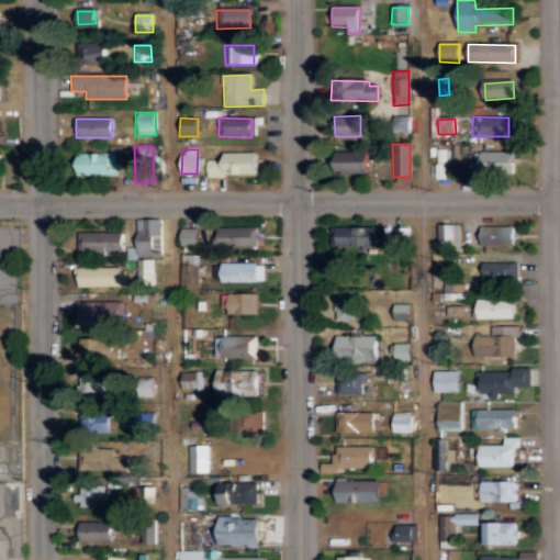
[(443,150),(435,150),(434,179),(444,179),(445,159),(441,159),(443,150)]
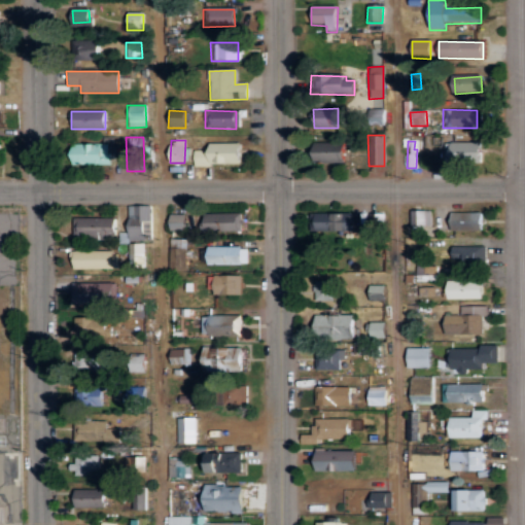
[(241,143),(208,144),(208,150),(193,150),(194,166),(242,165),(241,143)]
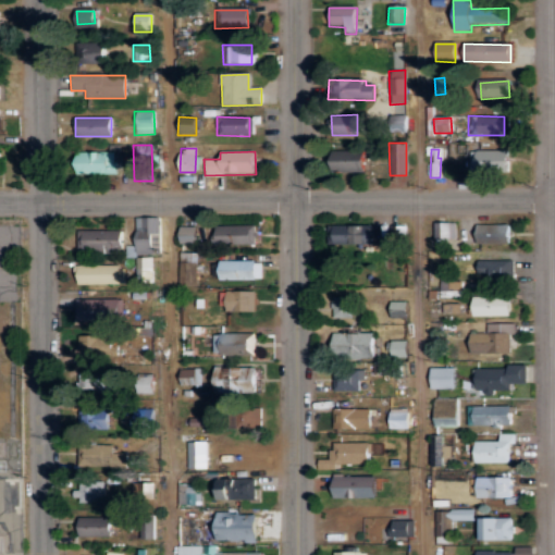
[(469,171),(510,172),(510,151),(469,151),(469,171)]
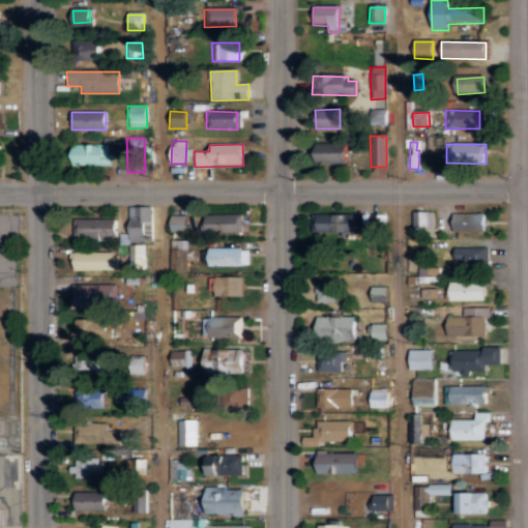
[(75,145),(75,166),(113,165),(112,154),(108,154),(108,145),(75,145)]
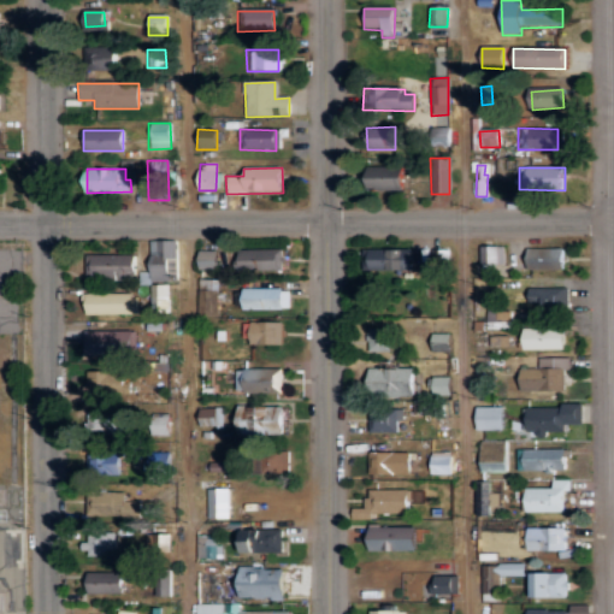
[(405,169),(367,170),(369,192),(406,190),(405,169)]
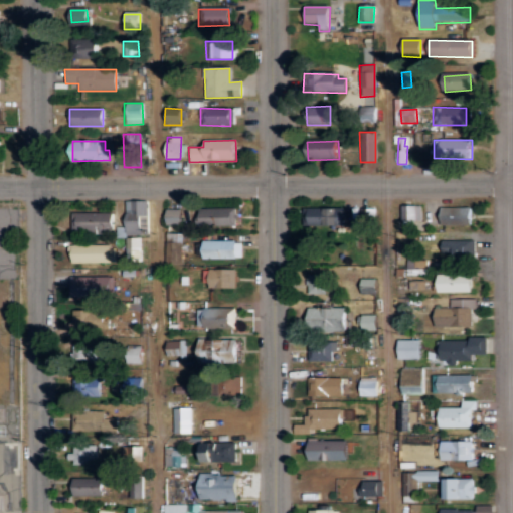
[(147,235),(146,201),(124,202),(125,235),(147,235)]
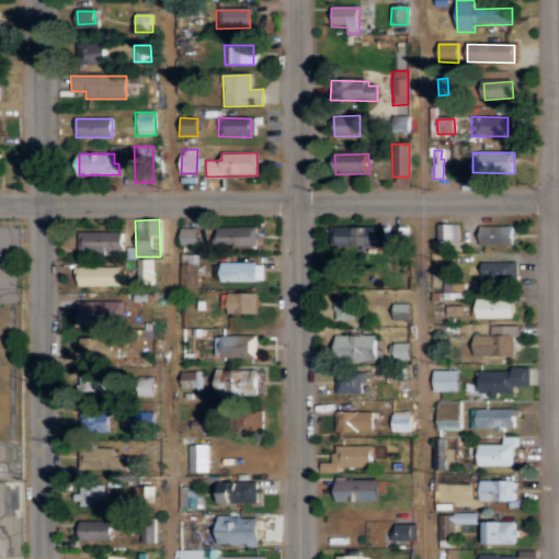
[(513,226),(479,227),(479,247),(514,246),(513,226)]
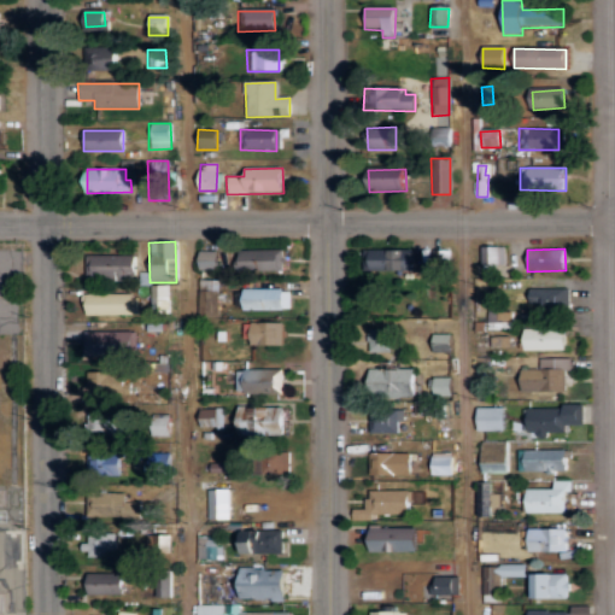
[(197,252),(198,271),(217,270),(217,251),(197,252)]
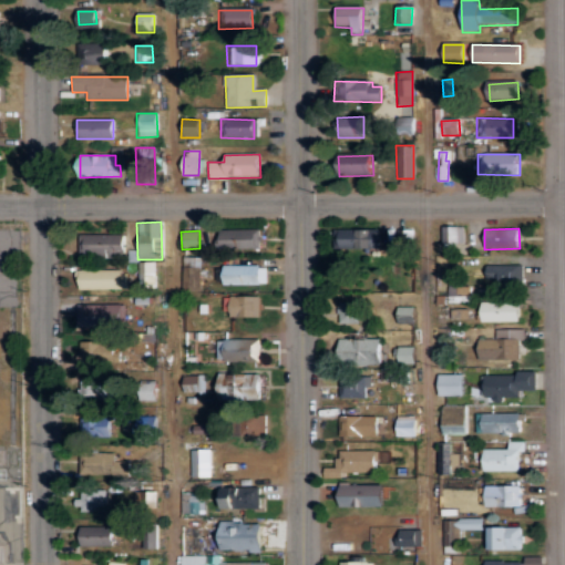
[(258,230),(216,232),(217,249),(259,248),(258,230)]
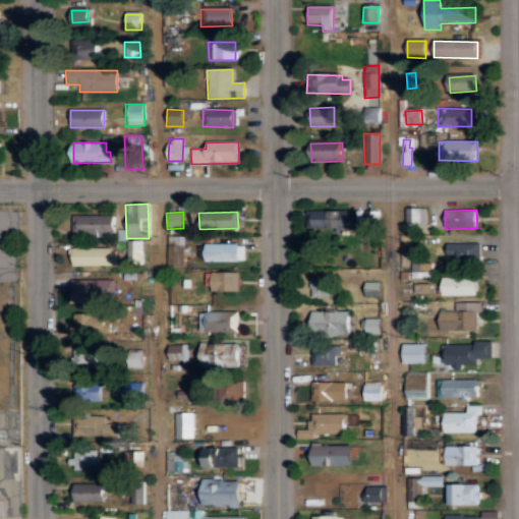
[(70,235),(113,236),(113,217),(71,216),(70,235)]
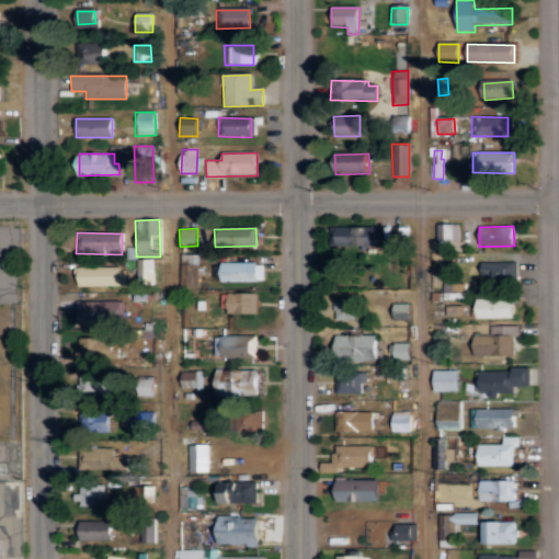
[(196,287),(196,257),(179,257),(179,287),(196,287)]
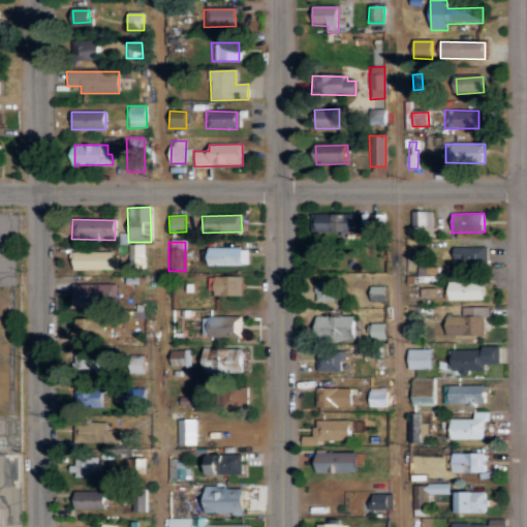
[(144,245),(126,245),(127,273),(144,273),(144,245)]
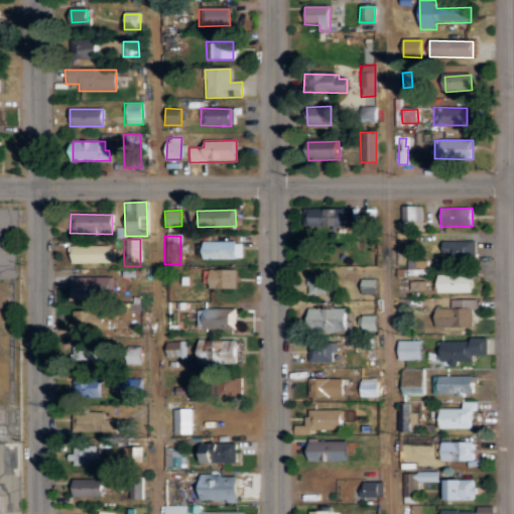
[(236,241),(202,242),(202,260),(237,259),(236,241)]
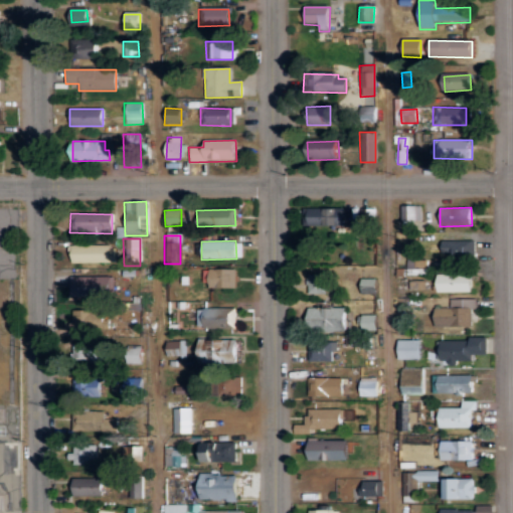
[(441,262),(474,261),(473,240),(441,241),(441,262)]
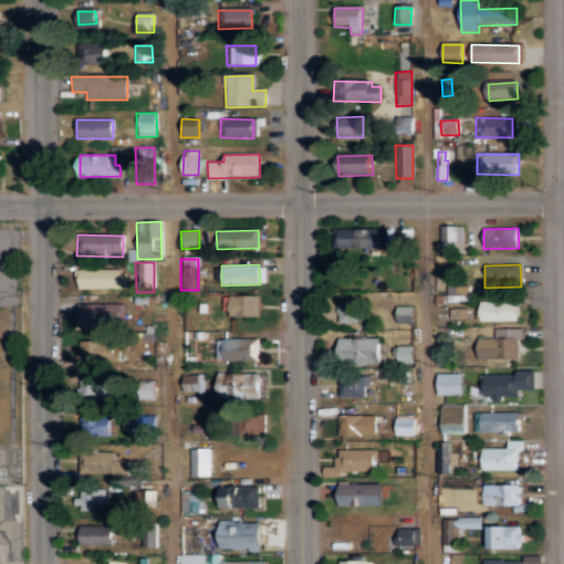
[(122,270),(73,271),(74,281),(77,280),(79,290),(122,289),(122,270)]
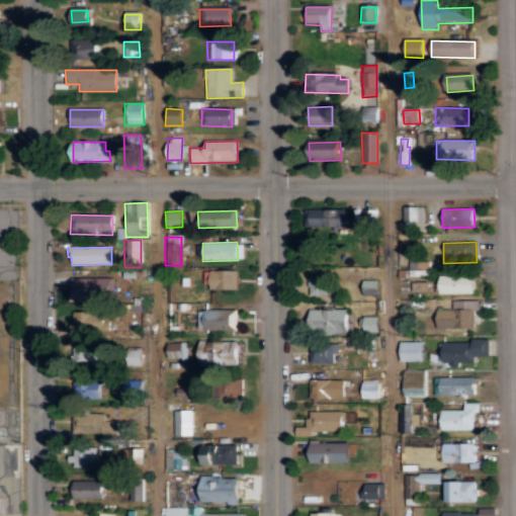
[(428,277),(427,257),(407,257),(407,277),(428,277)]
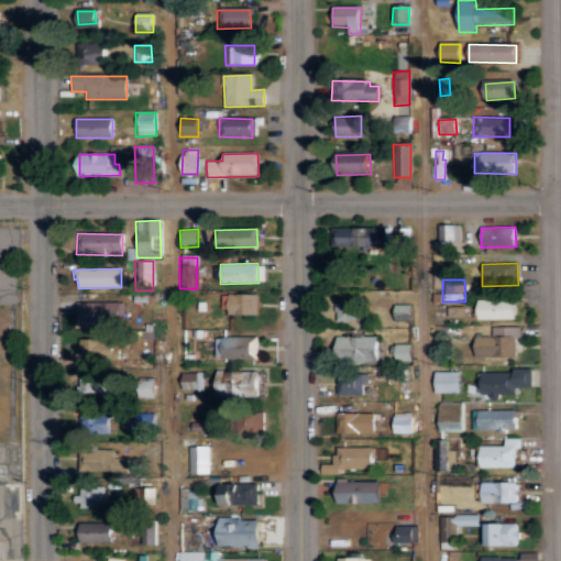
[(256,314),(256,295),(220,296),(220,315),(256,314)]
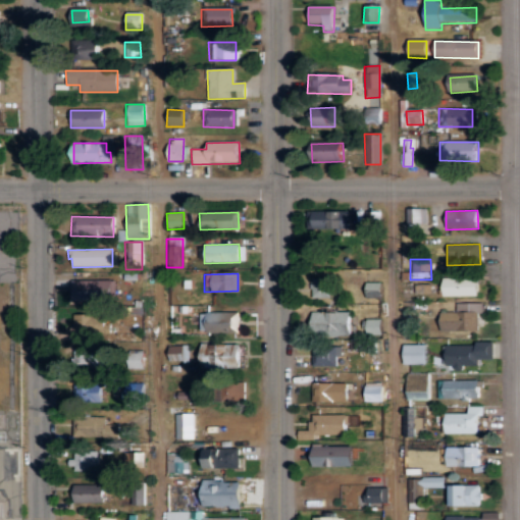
[(442,278),(440,297),(478,298),(478,279),(442,278)]
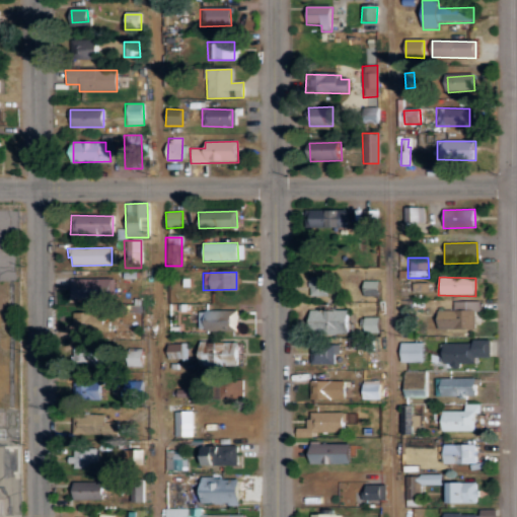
[(69,300),(114,299),(113,278),(69,279),(69,300)]
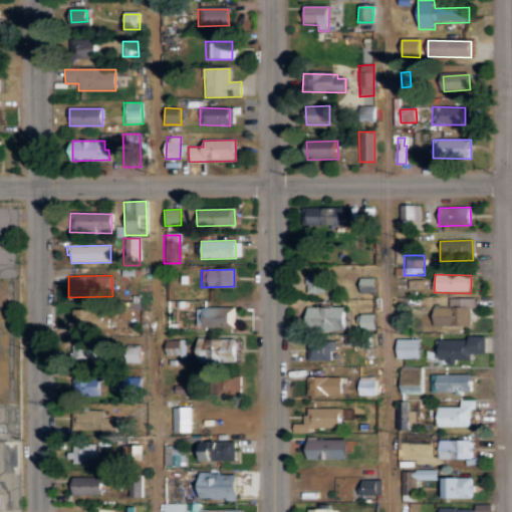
[(305,293),(324,294),(325,277),(306,276),(305,293)]
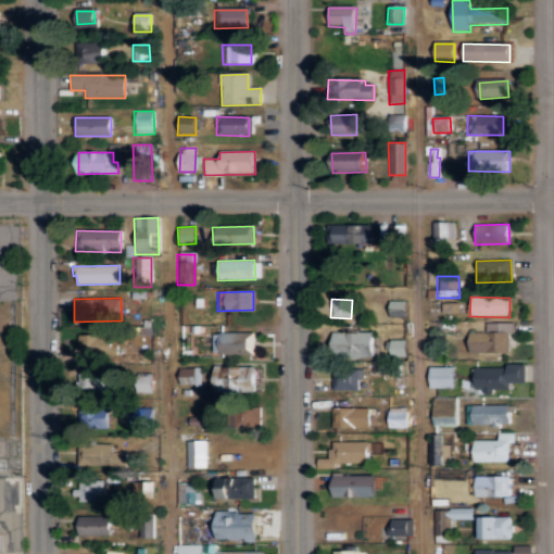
[(406,318),(406,302),(388,302),(388,318),(406,318)]
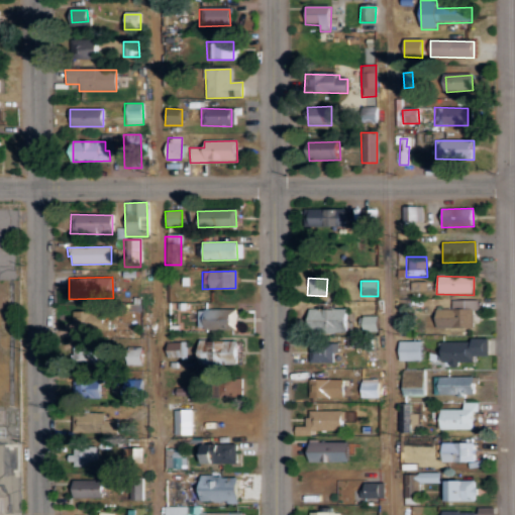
[(472,328),(471,313),(477,313),(477,300),(448,301),(449,310),(435,310),(436,329),(472,328)]
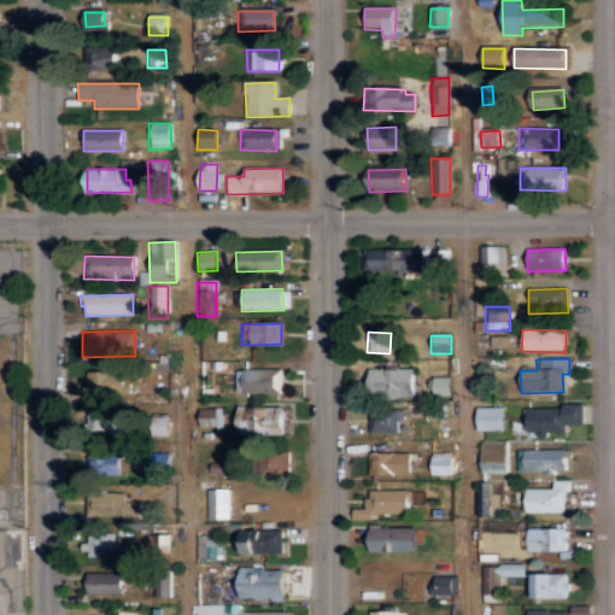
[(415,396),(414,369),(368,370),(369,397),(415,396)]
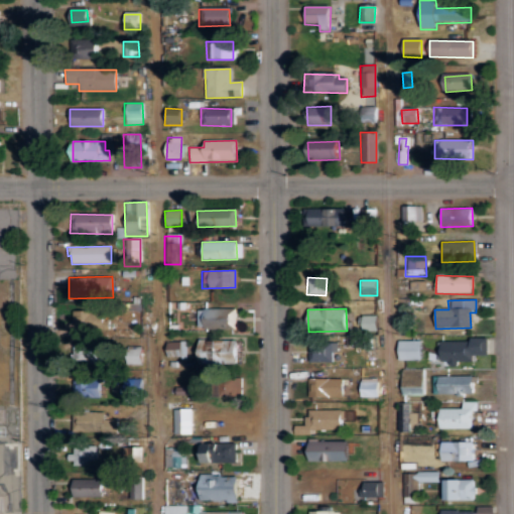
[(236,330),(235,309),(196,309),(197,330),(236,330)]
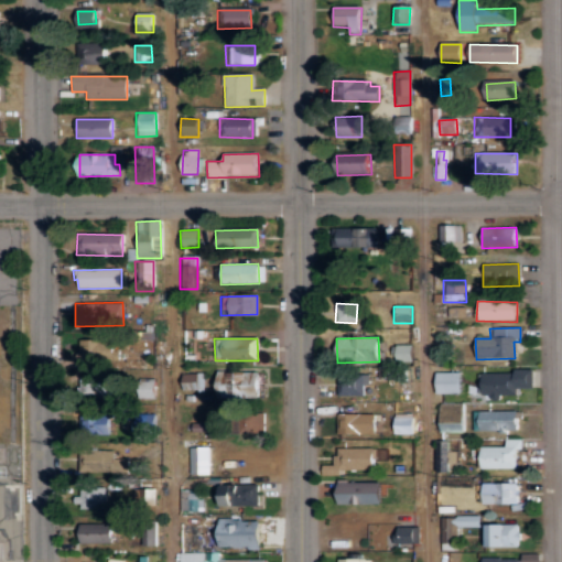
[(114,342),(76,341),(76,361),(114,363),(114,342)]
